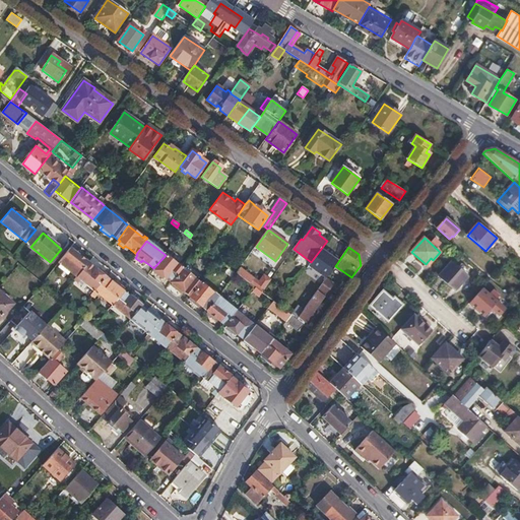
[(70,248),(59,262),(76,277),(88,262),(87,261),(88,260),(83,255),(81,257),(76,252),(70,248)]
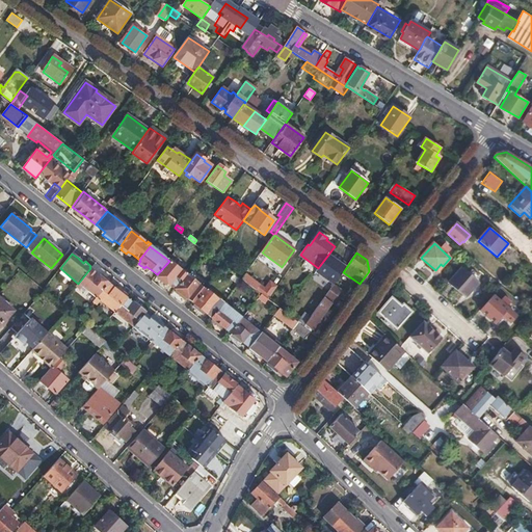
[(328,255),(318,268),(316,271),(327,281),(340,263),(328,255)]
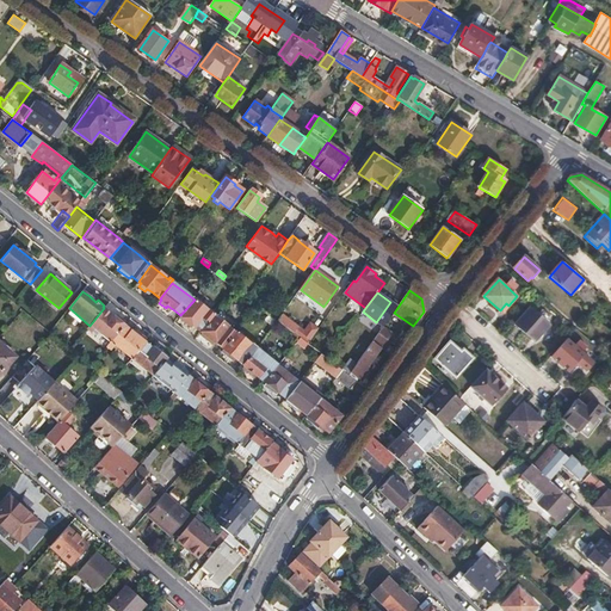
[(215,316),(195,300),(180,315),(183,318),(180,320),(187,325),(189,322),(196,327),(202,332),(215,316)]
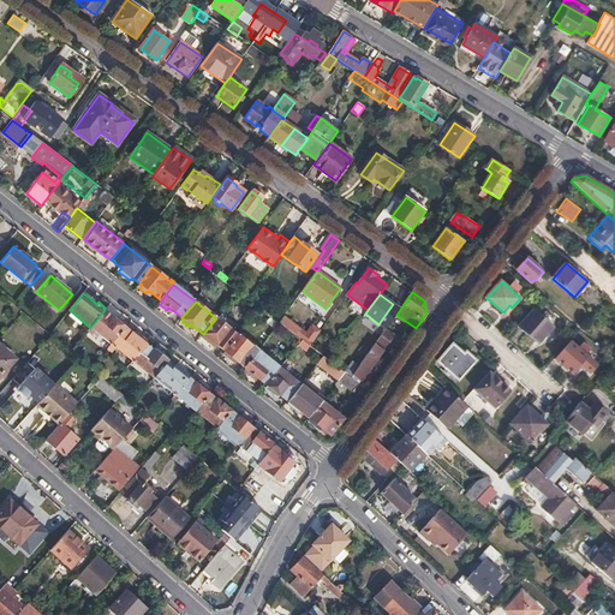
[(90,328),(88,330),(93,334),(96,330),(113,345),(126,327),(125,326),(126,324),(120,320),(118,321),(113,316),(105,310),(90,328)]
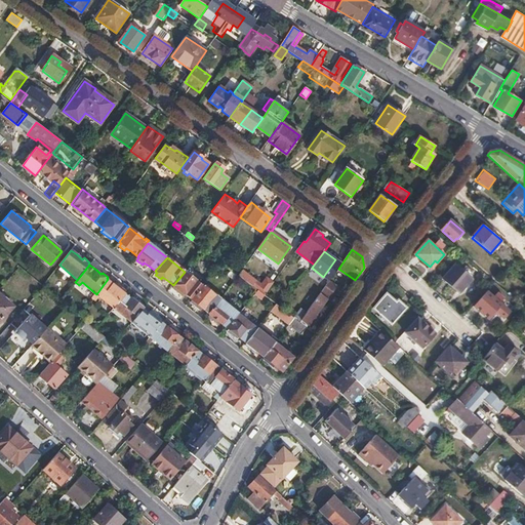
[(455,265),(443,278),(457,291),(463,285),(465,286),(471,279),(455,265)]
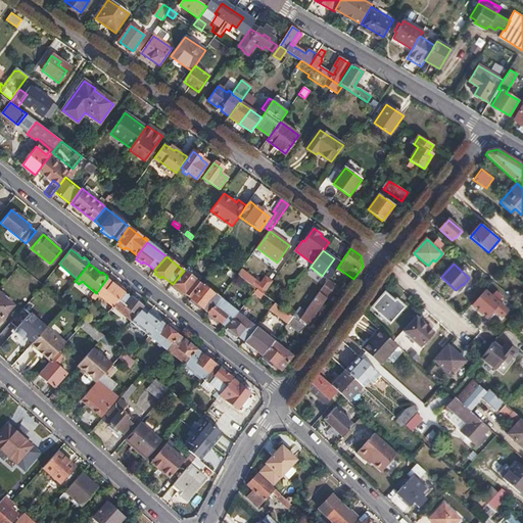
[(227,274),(234,280),(238,275),(230,269),(227,274)]
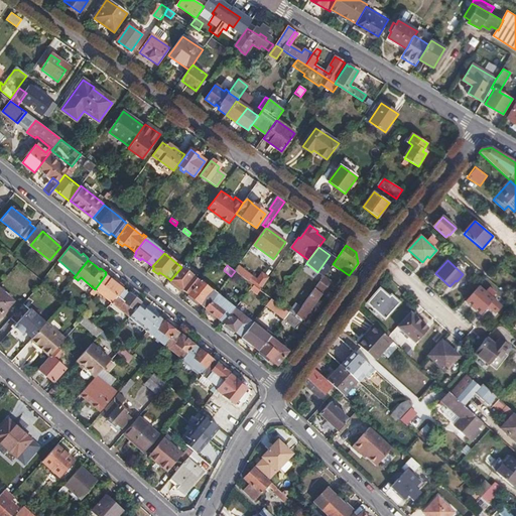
[(199,281),(181,267),(170,280),(172,282),(171,284),(176,288),(177,286),(183,290),(188,294),(199,281)]
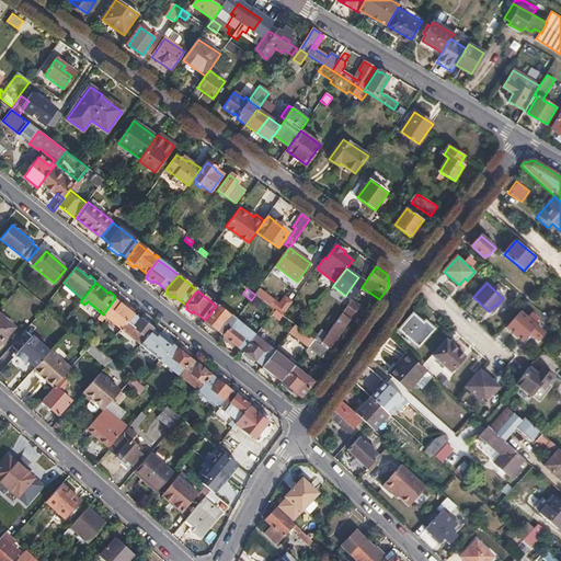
[(115,298),(103,315),(122,329),(134,313),(133,312),(134,310),(128,306),(126,308),(122,304),(115,298)]
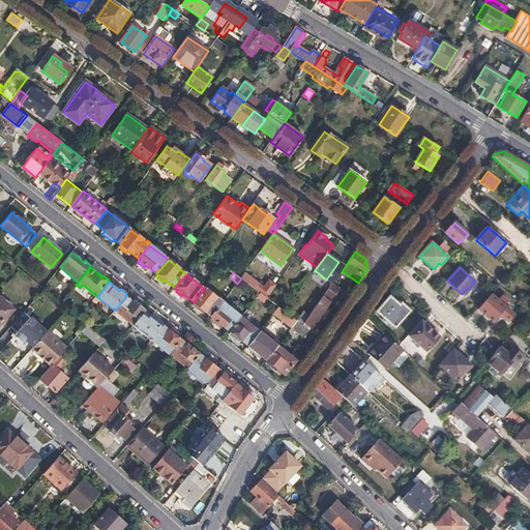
[(268,284),(261,294),(268,299),(274,289),(268,284)]
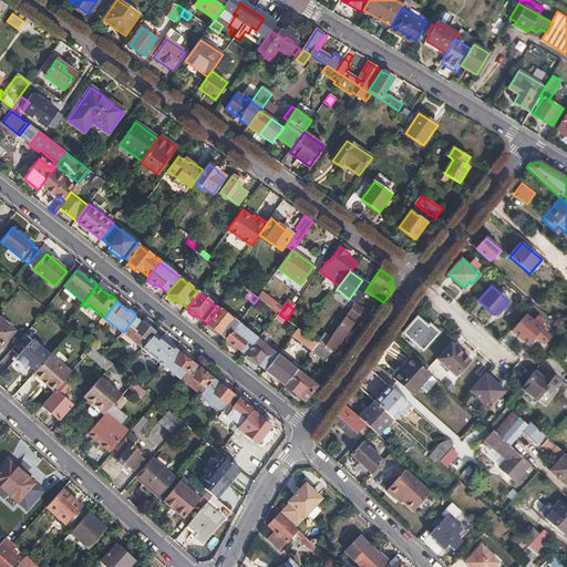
[(356,305),(351,310),(360,317),(364,310),(356,305)]
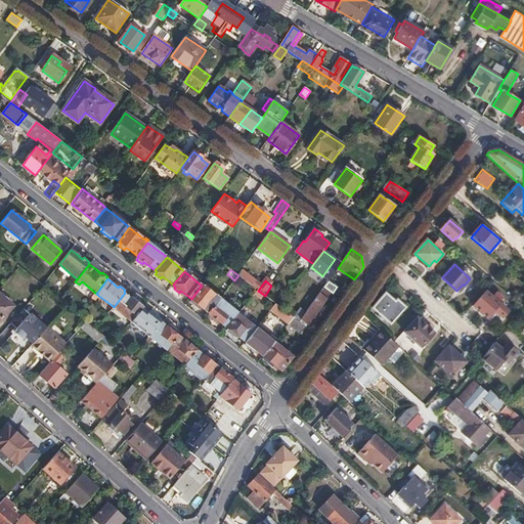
[(219,300),(202,286),(191,299),(193,302),(192,304),(197,307),(199,305),(203,309),(204,310),(209,314),(219,300)]
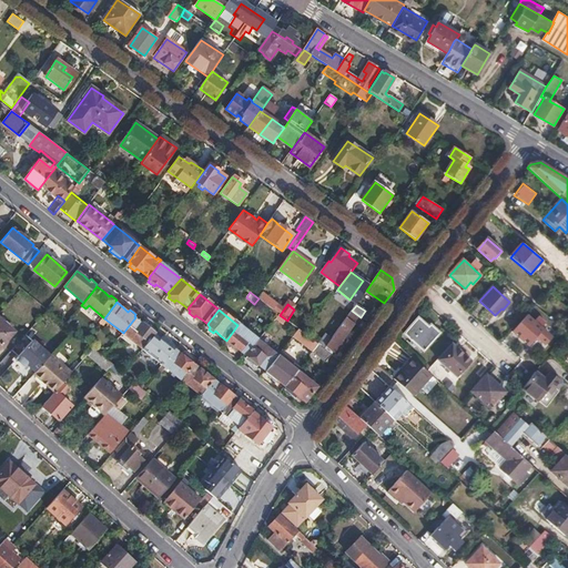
[(332,354),(332,355),(334,353),(336,354),(345,342),(344,340),(355,324),(357,326),(363,318),(361,317),(352,311),(343,323),(325,350),(332,354)]
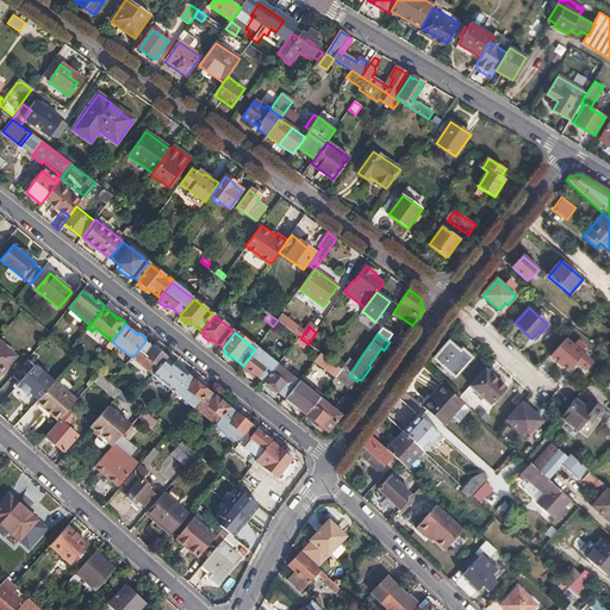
[(565,340),(552,354),(567,368),(574,361),(578,363),(579,362),(586,368),(591,363),(565,340)]
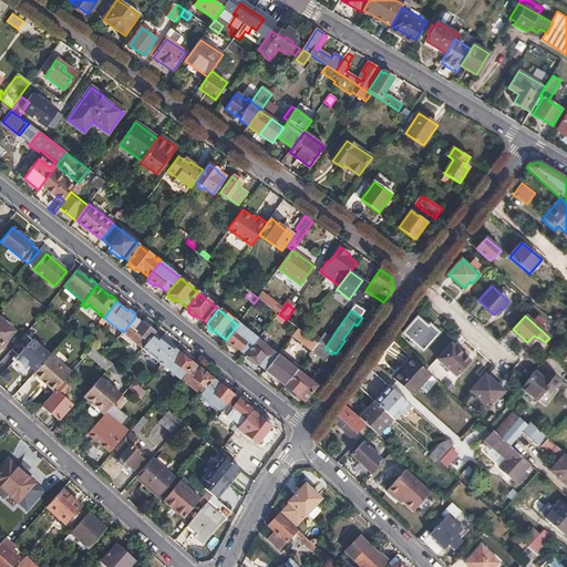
[(135,317),(123,332),(143,348),(155,332),(154,331),(155,330),(150,325),(147,327),(143,322),(135,317)]
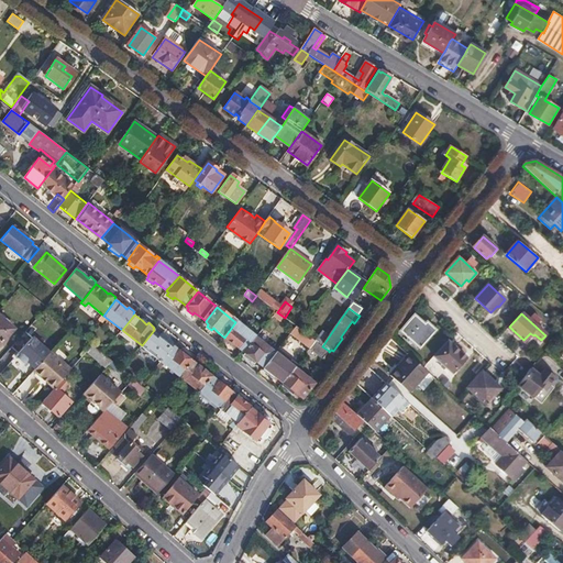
[(0,345),(14,329),(0,316),(0,345)]
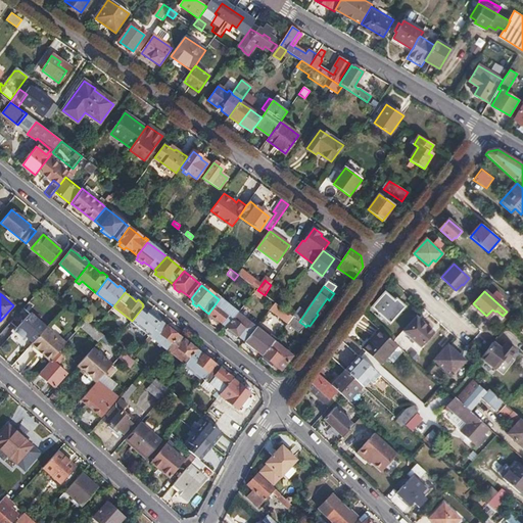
[(385,293),(373,306),(390,323),(405,306),(396,299),(394,301),(385,293)]
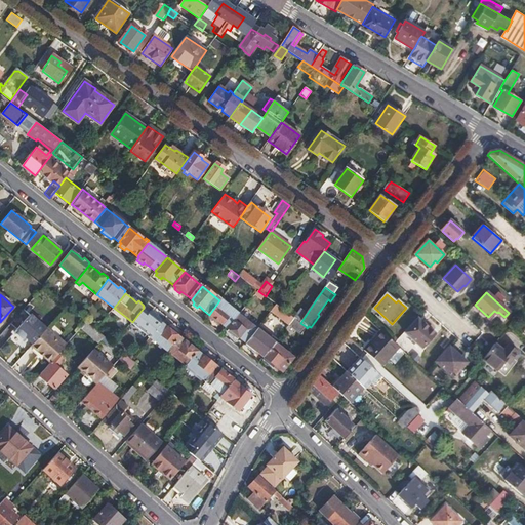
[(294,319),(300,323),(317,298),(312,295),(294,319)]
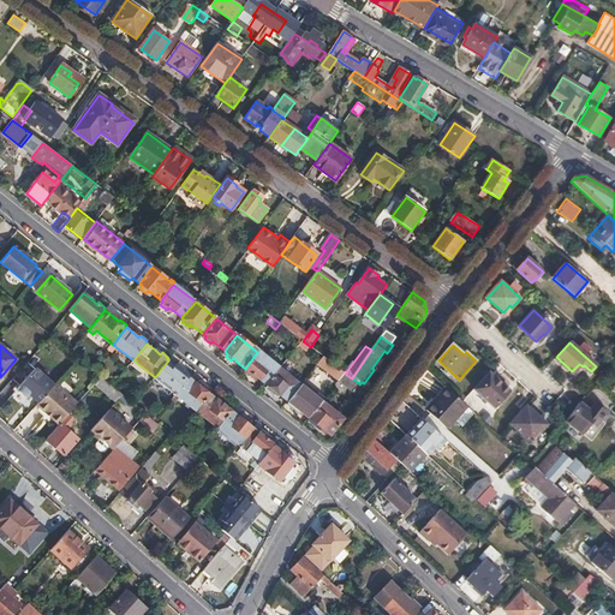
[(279,369),(257,352),(245,369),(248,371),(245,372),(252,377),(254,375),(258,380),(266,386),(279,369)]
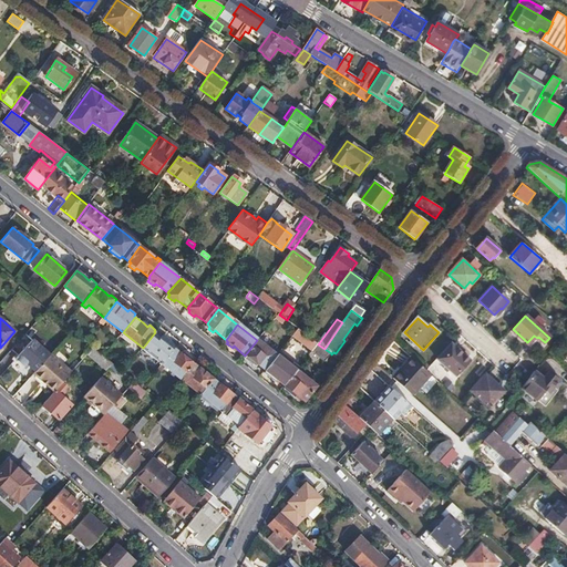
[(59,329),(40,350),(48,357),(65,336),(59,329)]
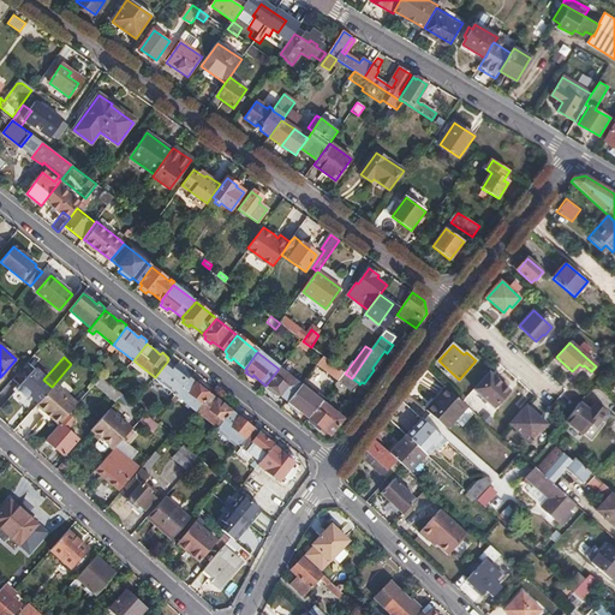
[(324,357),(317,365),(339,381),(345,372),(332,362),(324,357)]
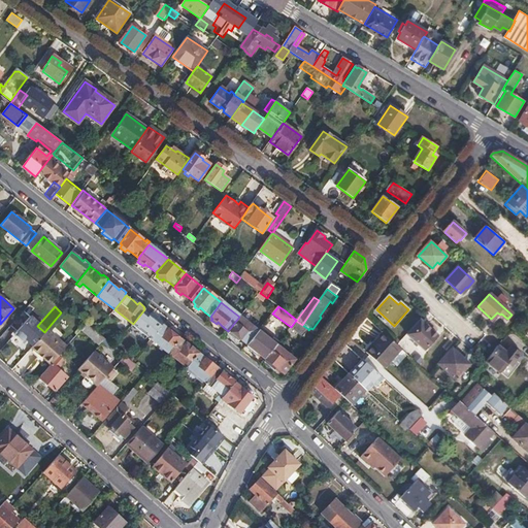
[(144,309),(133,324),(152,339),(163,324),(162,323),(163,322),(157,317),(156,319),(152,315),(144,309)]
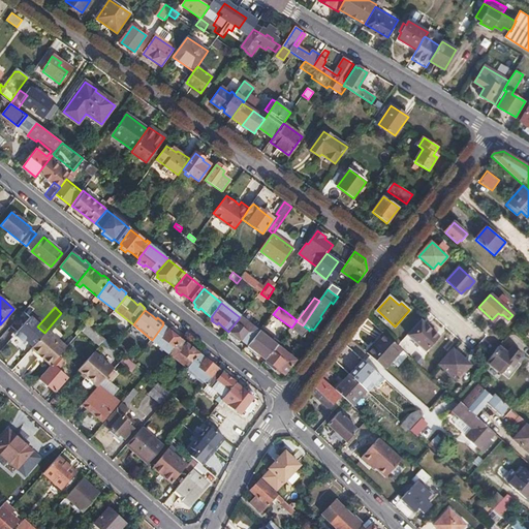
[(258,332),(240,317),(228,332),(230,333),(228,335),(235,339),(236,337),(240,340),(247,346),(258,332)]
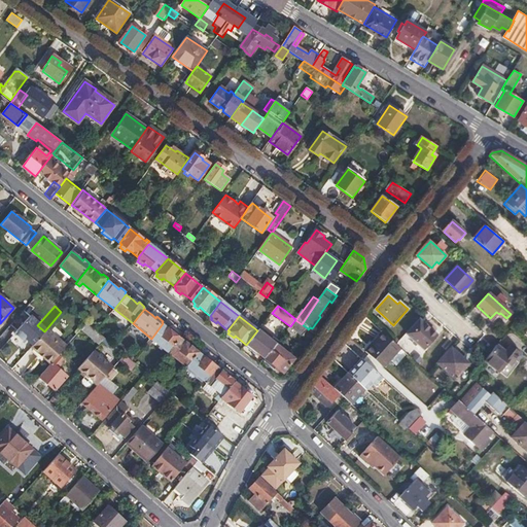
[(295,319),(290,326),(302,336),(308,328),(302,324),(295,320),(295,319)]
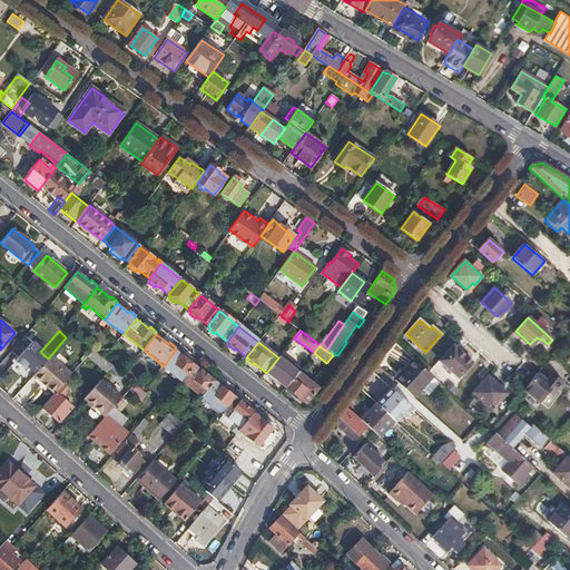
[(470,360),(454,345),(440,361),(459,377),(467,370),(464,367),(470,360)]
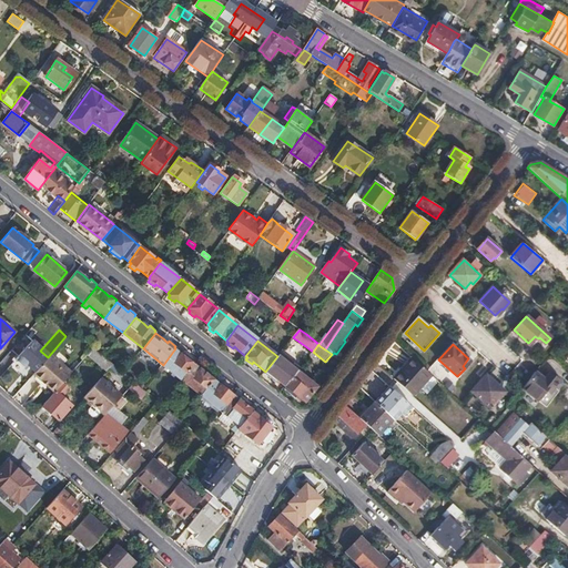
[(175,348),(163,365),(181,379),(194,364),(192,363),(194,361),(189,356),(188,358),(181,353),(175,348)]
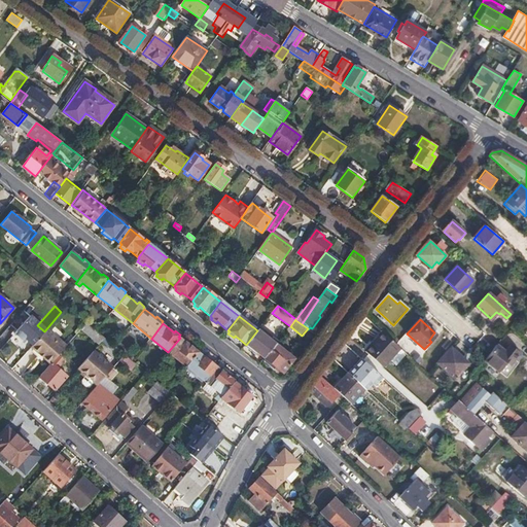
[(65,347),(46,330),(41,337),(31,348),(49,364),(56,357),(57,356),(60,353),(65,347)]
